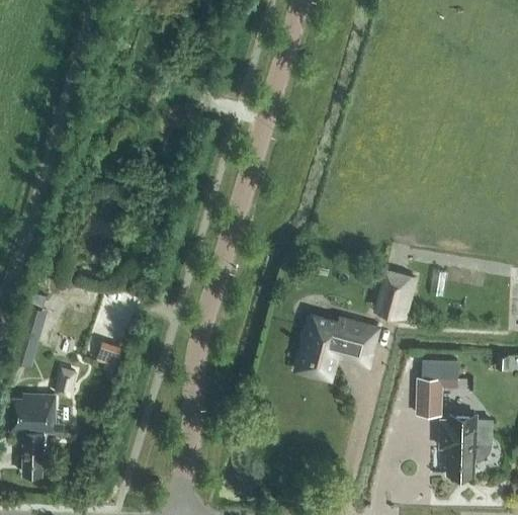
[(407,322),(418,278),(414,277),(414,276),(384,269),(373,313),(407,322)]
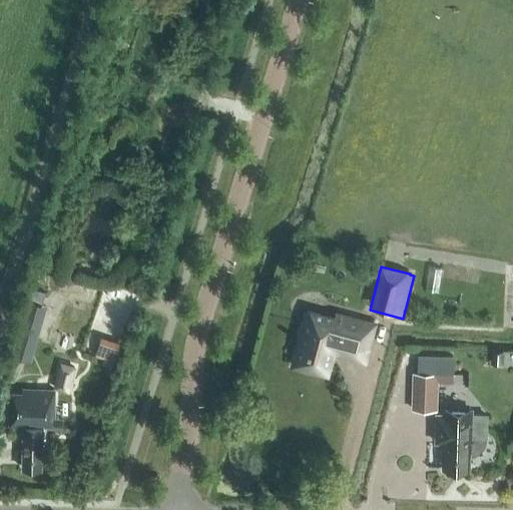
[(31,364),(46,308),(26,302),(10,358),(31,364)]
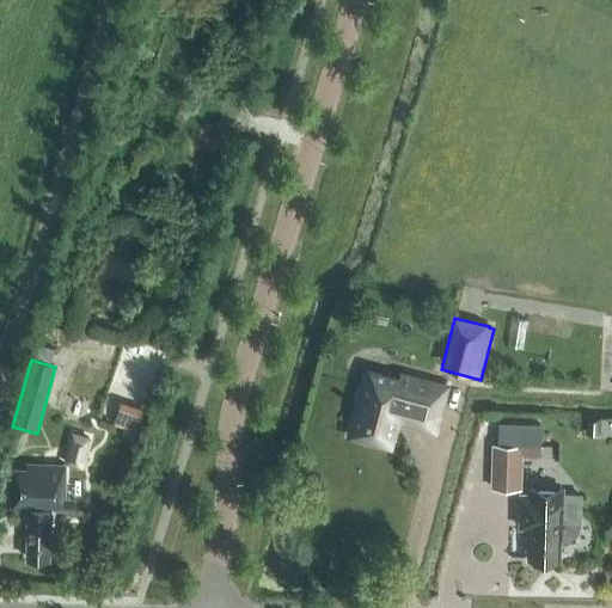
[(369,373),(353,437),(390,447),(397,422),(435,433),(447,387),(401,374),(399,380),(369,373)]
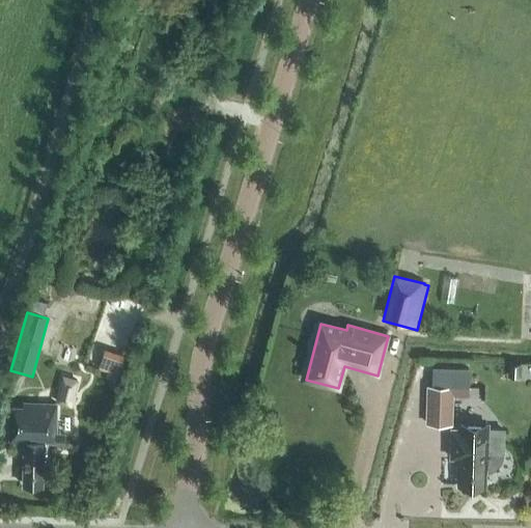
[(126,377),(134,358),(114,349),(105,368),(126,377)]
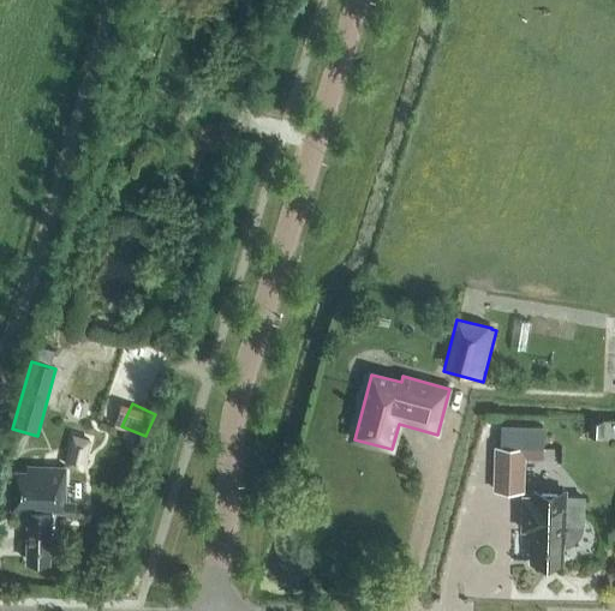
[(501,449),(496,449),(495,492),(524,493),(525,461),(543,462),(544,429),(501,427),(501,449)]
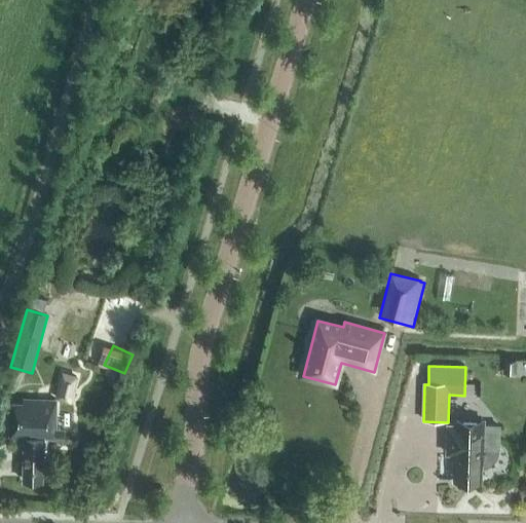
[(77,379),(63,375),(55,400),(70,404),(77,379)]
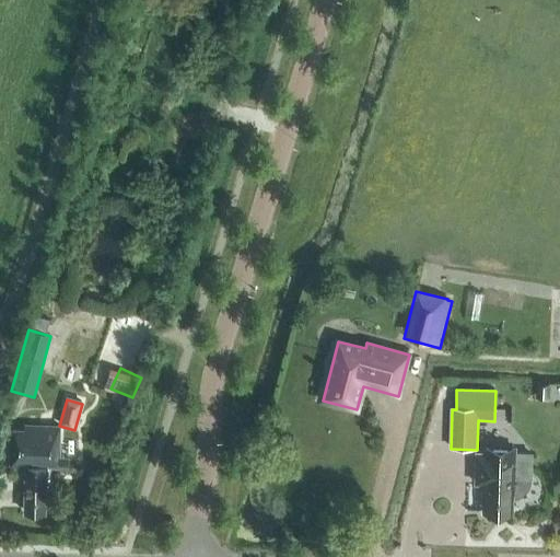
[(59,470),(60,428),(25,427),(25,432),(11,432),(10,471),(26,471),(25,513),(45,514),(46,489),(49,489),(49,470),(59,470)]
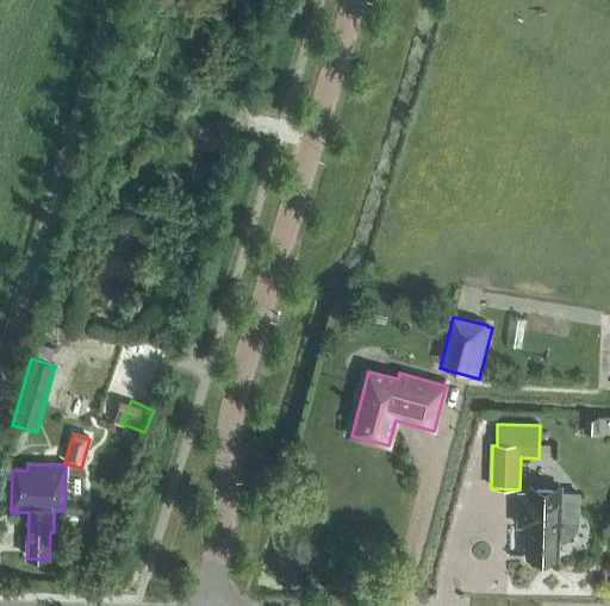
[(562,498),(562,488),(527,487),(527,493),(517,493),(516,530),(528,530),(527,551),(530,553),(530,558),(555,560),(555,544),(564,543),(571,538),(576,531),(578,524),(579,524),(580,499),(562,498)]
